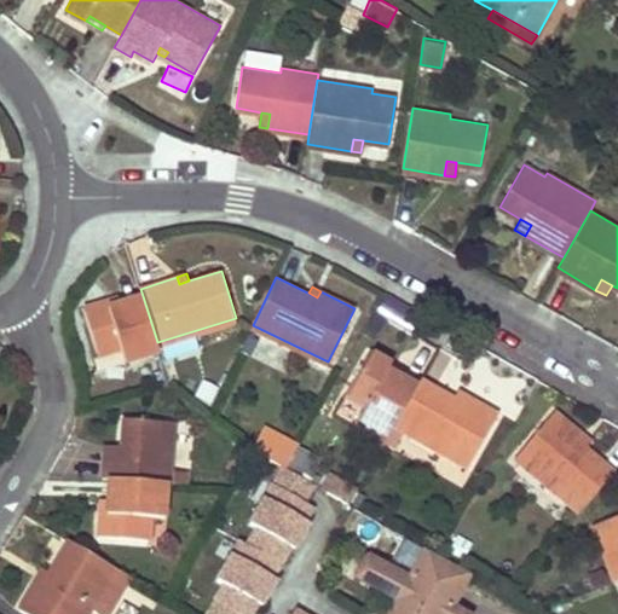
[(160,349),(157,342),(143,296),(121,302),(110,306),(108,299),(85,306),(99,354),(122,347),(126,360),(160,349)]
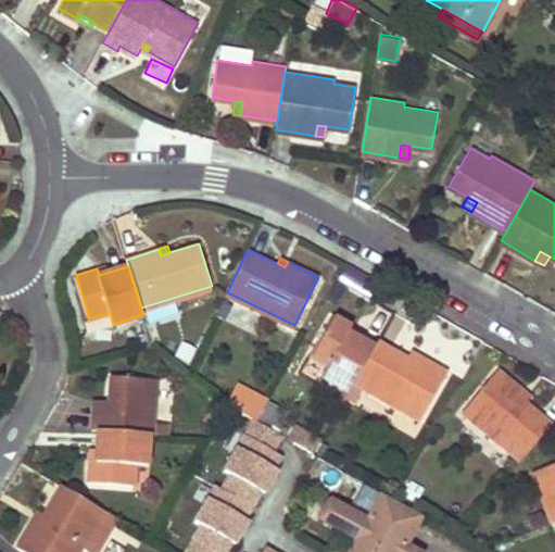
[(106,266),(97,268),(99,275),(109,272),(106,266)]
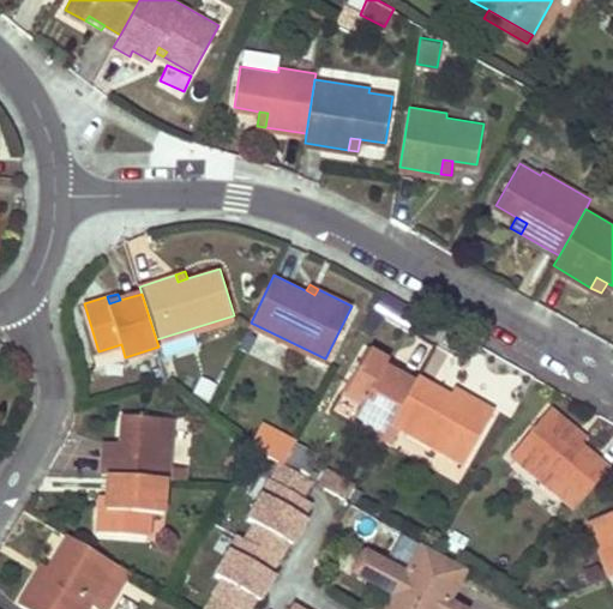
[(388,359),(367,347),(342,390),(362,401),(355,412),(386,430),(391,420),(414,381),(395,371),(384,365),(388,359)]
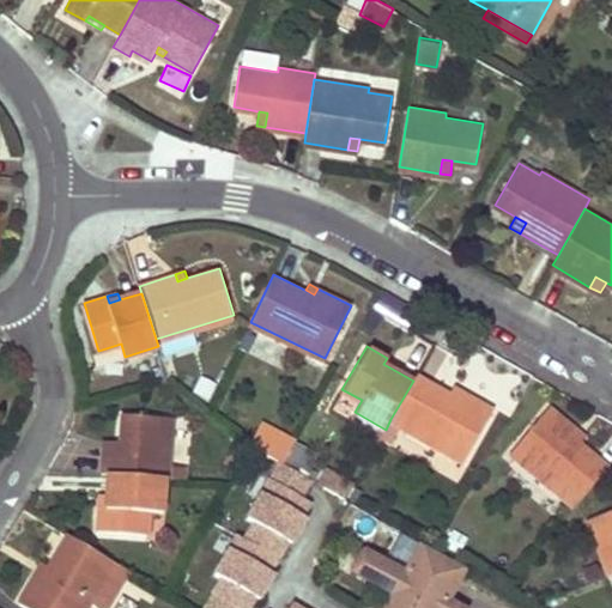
[(394,370),(398,364),(387,358),(383,364),(394,370)]
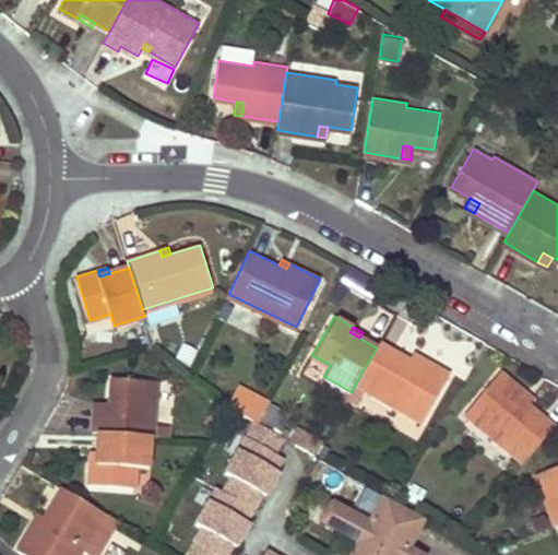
[(411,358),(380,340),(377,347),(356,382),(423,421),(450,373),(420,356),(417,362),(411,358)]
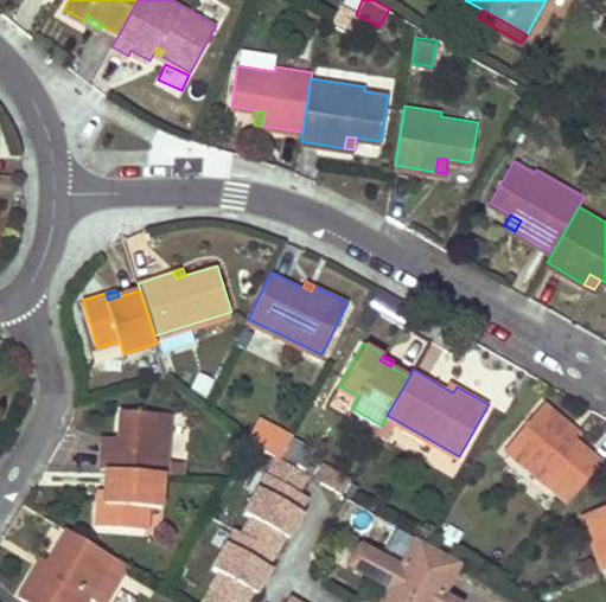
[(457,386),(450,382),(446,389),(453,392),(457,386)]
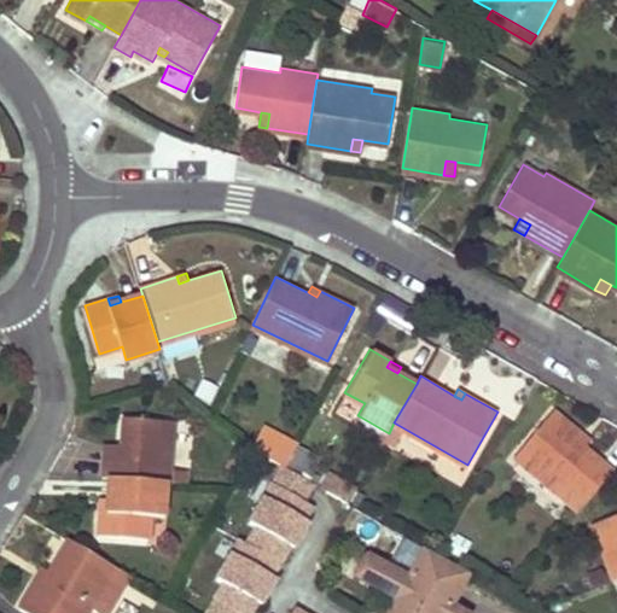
[(553,408),(514,455),(580,509),(613,468),(585,444),(577,438),(582,433),(553,408)]
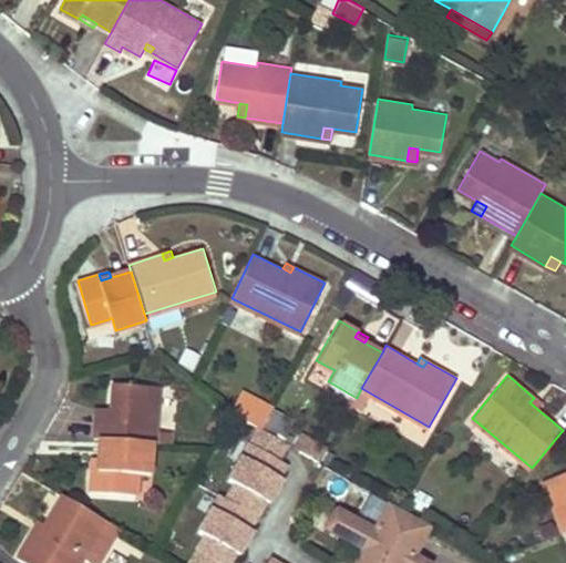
[(160,385),(115,381),(113,408),(112,418),(96,417),(95,436),(102,437),(153,440),(156,440),(170,441),(171,430),(156,429),(160,385)]
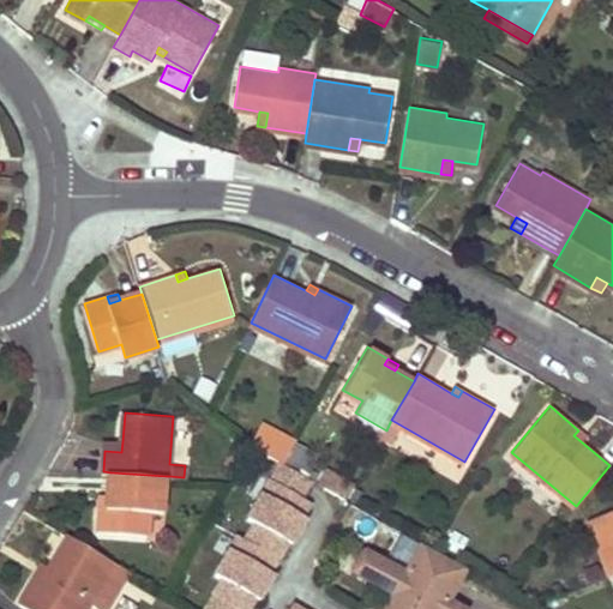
[(282,460),(286,462),(298,441),(266,423),(254,444),(282,460)]
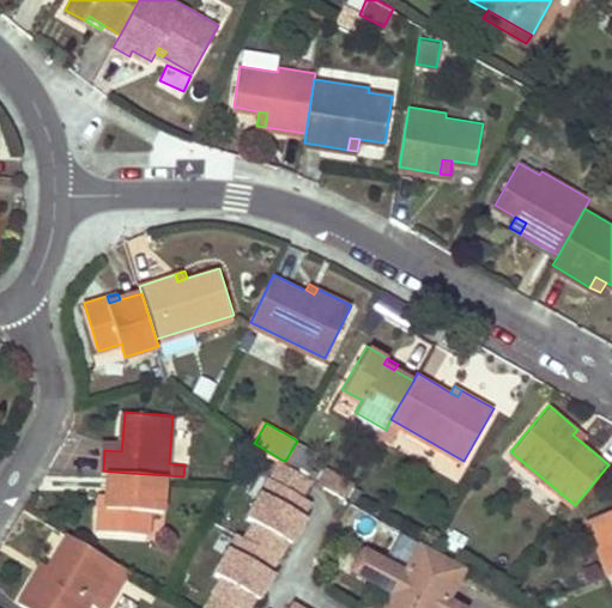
[(585,436),(577,430),(573,435),(580,441),(585,436)]
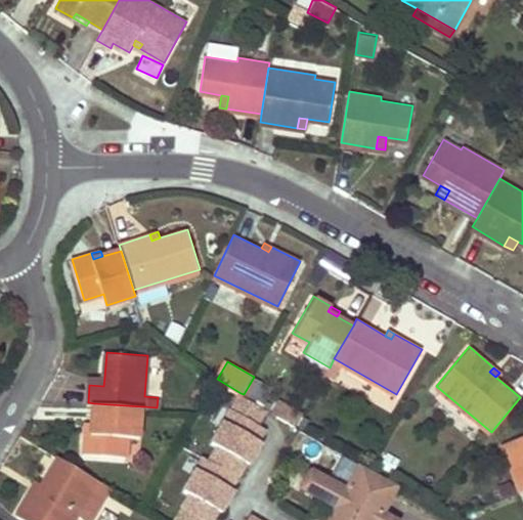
[(104,377),(90,376),(89,385),(103,386),(104,377)]
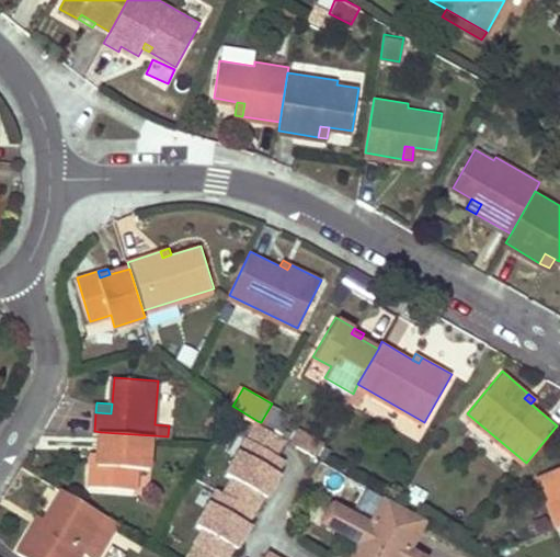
[(258,421),(248,439),(276,455),(286,438),(261,422),(258,421)]
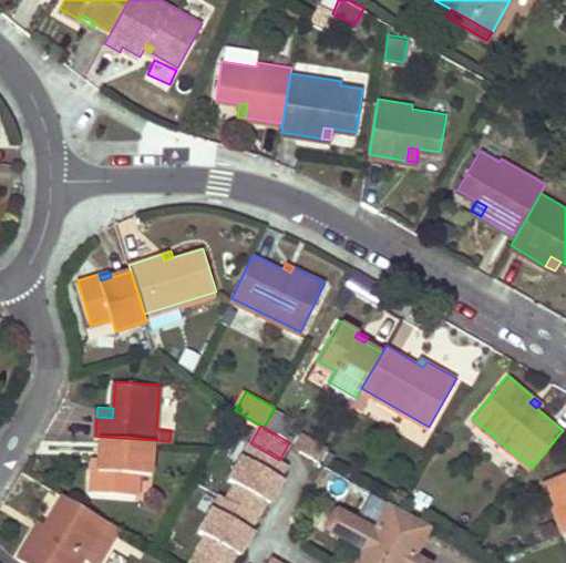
[(305,432),(297,447),(301,449),(310,434),(305,432)]
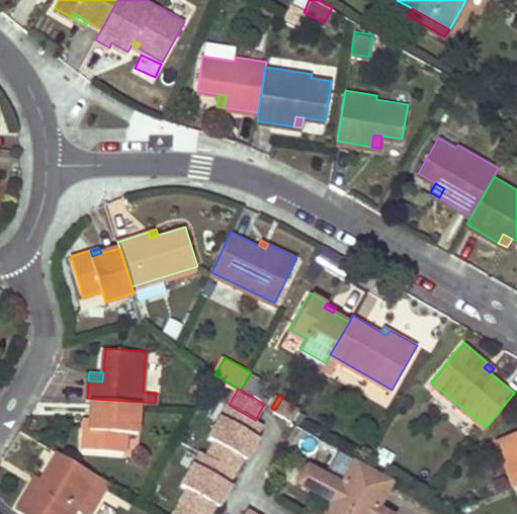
[(275,410),(292,421),(300,407),(283,397),(275,410)]
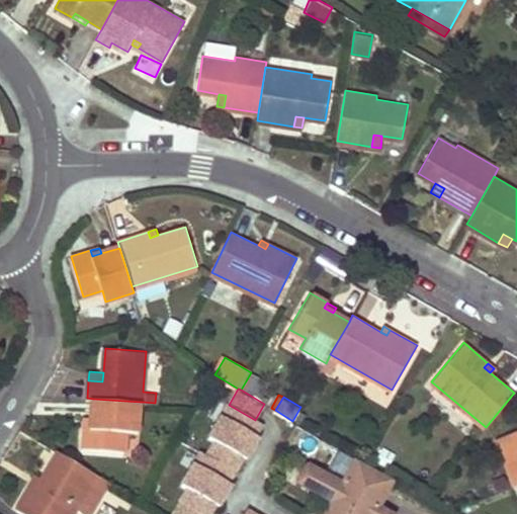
[(84,447),(125,449),(126,430),(138,431),(140,402),(93,399),(91,417),(91,427),(85,426),(84,447)]
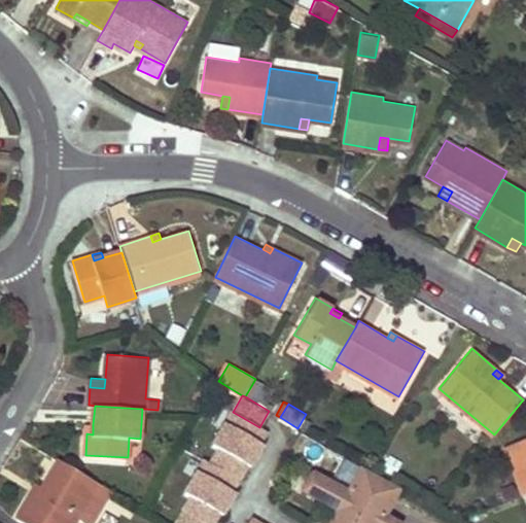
[(259,427),(233,412),(214,444),(219,447),(211,461),(206,458),(187,491),(194,494),(184,510),(208,522),(213,522),(268,431),(259,427)]
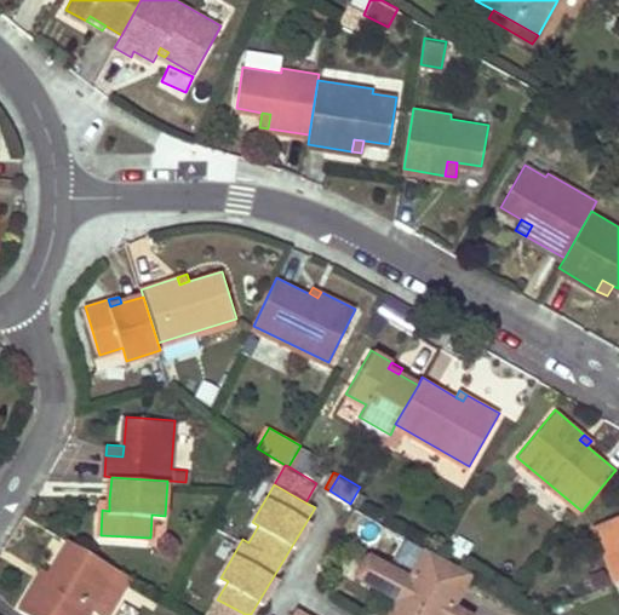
[(595,587),(618,578),(618,513),(595,523),(612,568),(595,573),(589,574),(595,587)]
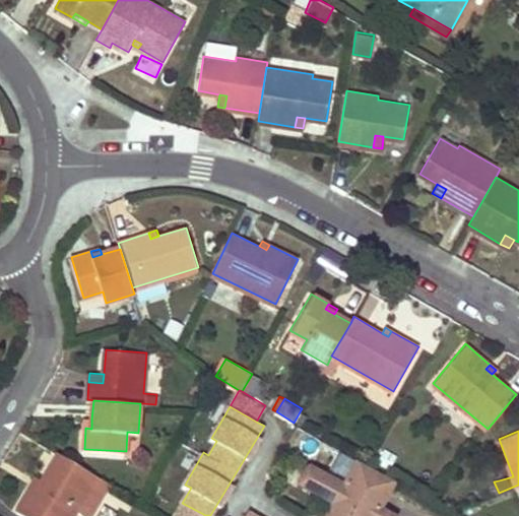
[(59,452),(43,479),(40,487),(35,482),(18,510),(27,515),(73,515),(77,509),(93,481),(107,490),(111,482),(59,452)]
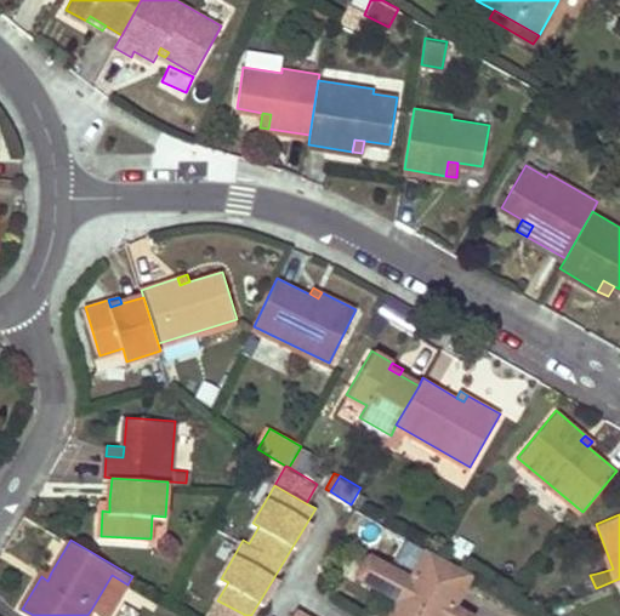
[(454,605),(472,572),(441,555),(427,548),(411,577),(391,566),(369,554),(359,575),(380,586),(400,598),(390,615),(462,615),(466,611),(454,605)]
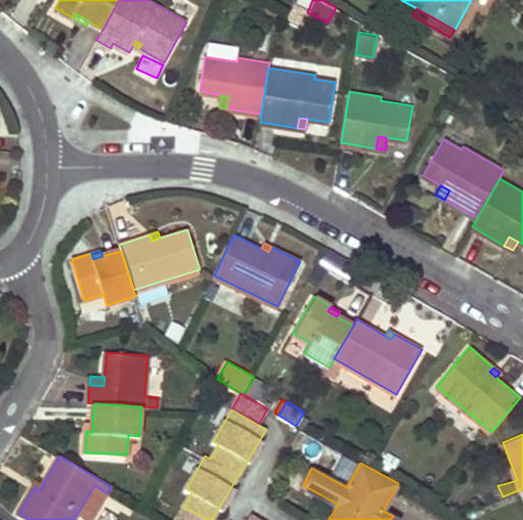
[(43,483),(38,480),(35,486),(40,490),(43,483)]
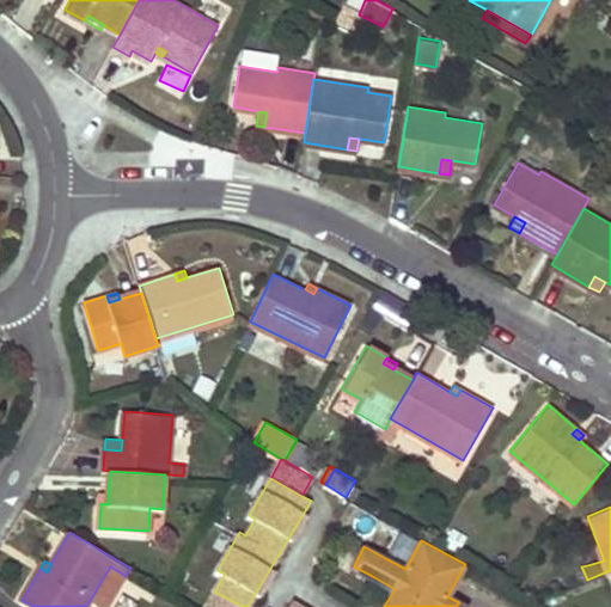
[(107,606),(126,576),(110,566),(91,599),(104,606),(107,606)]
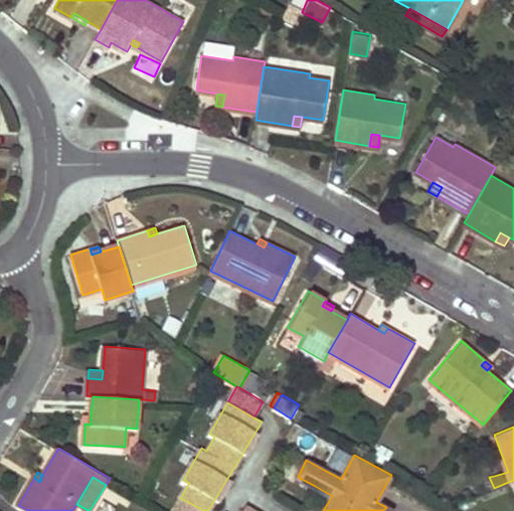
[(203,510),(180,498),(172,510),(203,510)]
